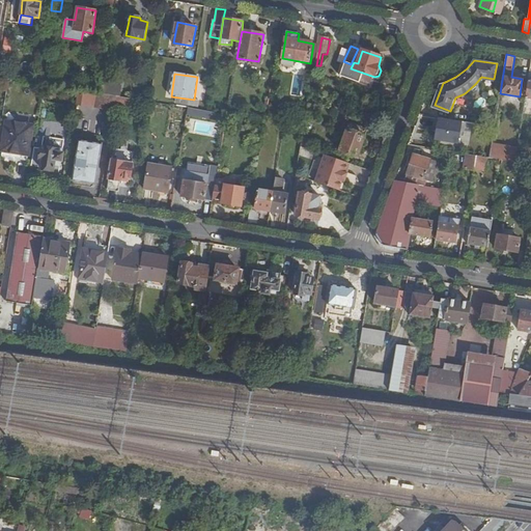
[(520,96),(525,98),(528,80),(522,79),(520,96)]
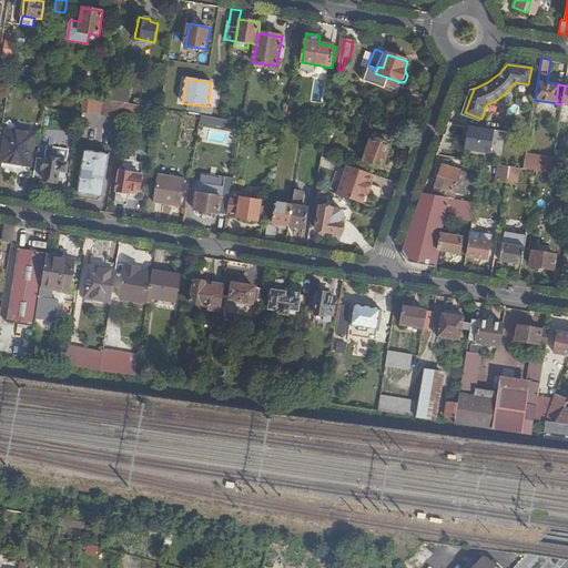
[(84,113),(122,119),(123,113),(124,103),(105,100),(87,98),(84,113)]
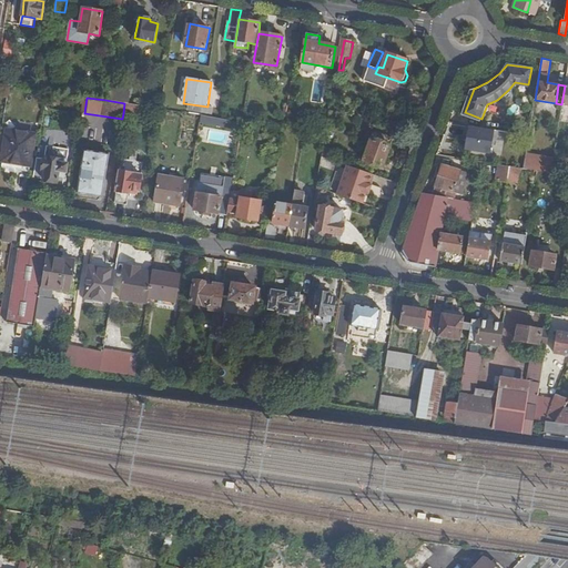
[(138,115),(140,105),(124,103),(123,113),(138,115)]
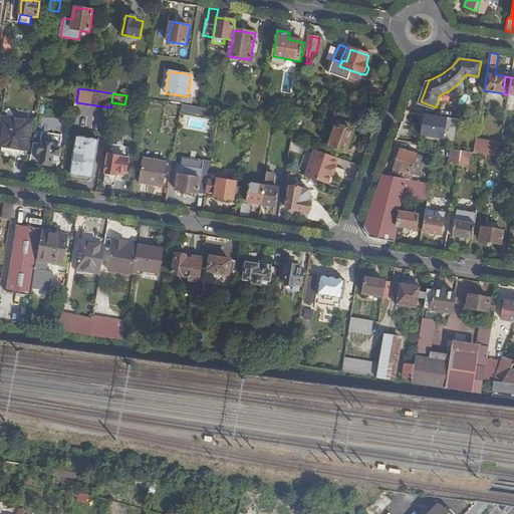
[(183,105),(182,112),(201,115),(203,108),(201,108),(183,105)]
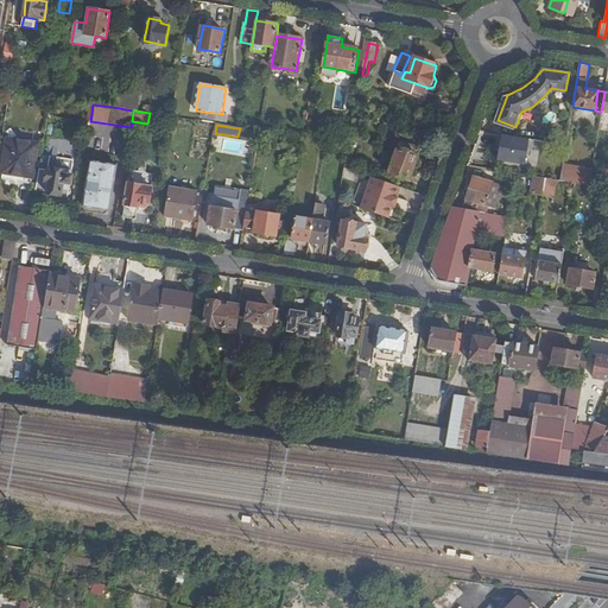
[(38,146),(10,140),(2,178),(19,182),(20,175),(32,177),(38,146)]
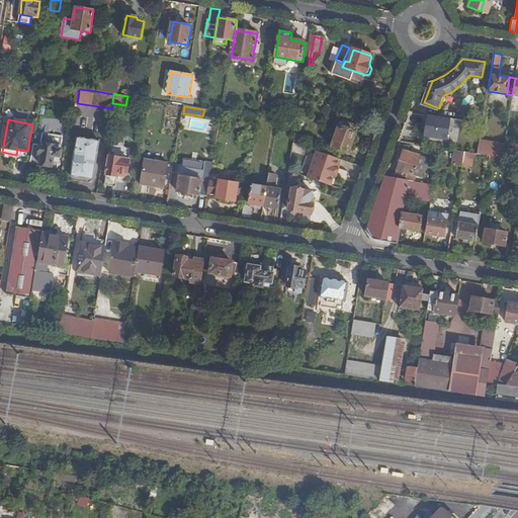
[(341,120),(332,148),(349,154),(359,126),(341,120)]
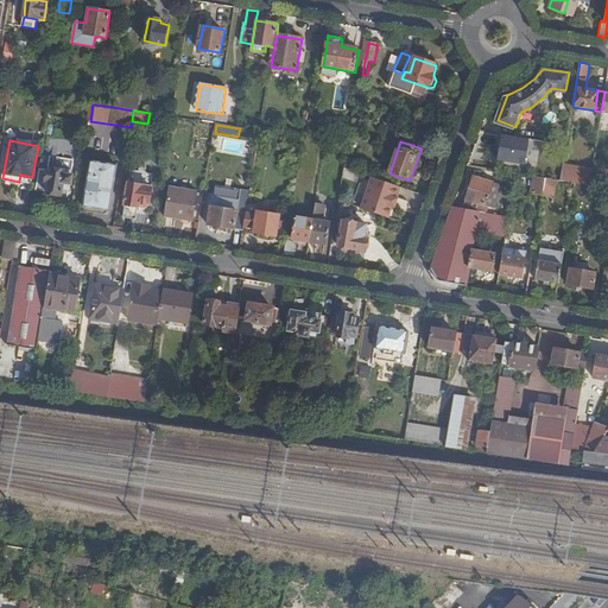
[(486,149),(480,168),(495,170),(498,164),(501,165),(506,154),(486,149)]
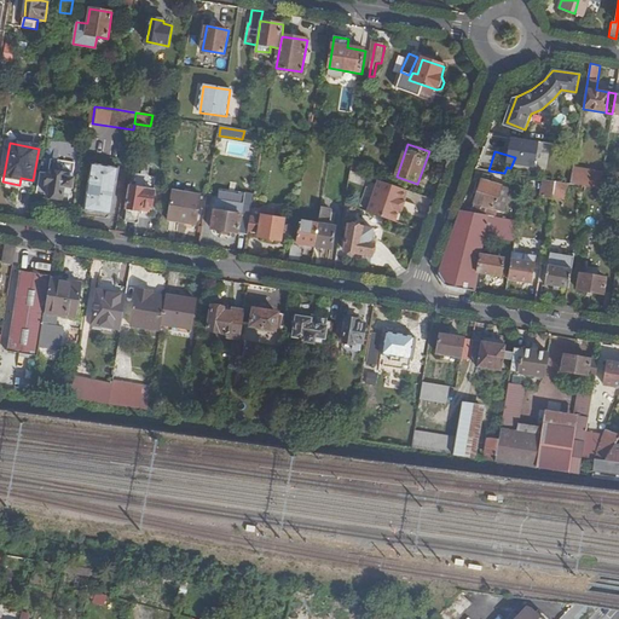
[(86,210),(111,215),(120,171),(93,166),(86,210)]
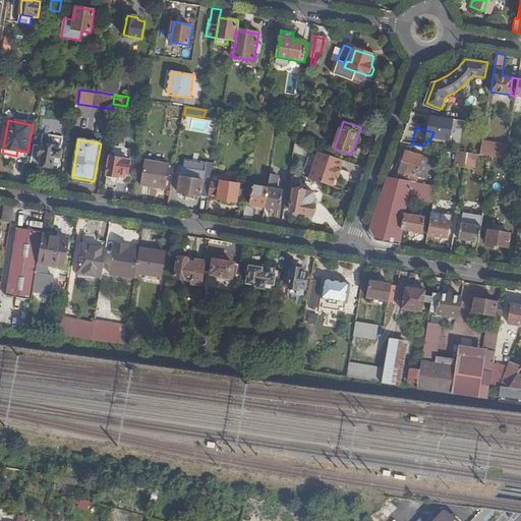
[(483,141),(481,155),(494,157),(505,159),(506,152),(507,145),(483,141)]
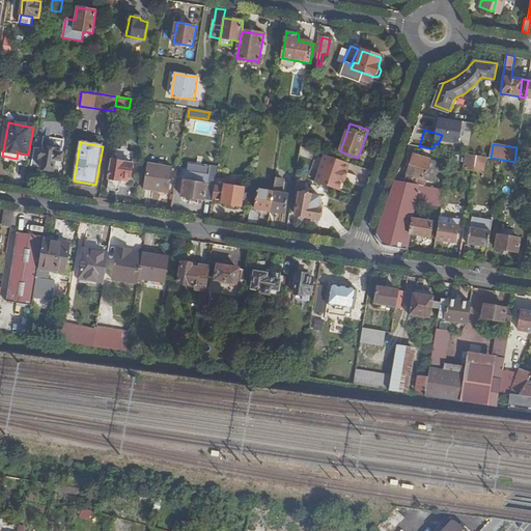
[(35,148),(32,167),(53,171),(54,165),(60,166),(62,155),(61,155),(62,149),(57,148),(56,150),(42,148),(42,149),(35,148)]
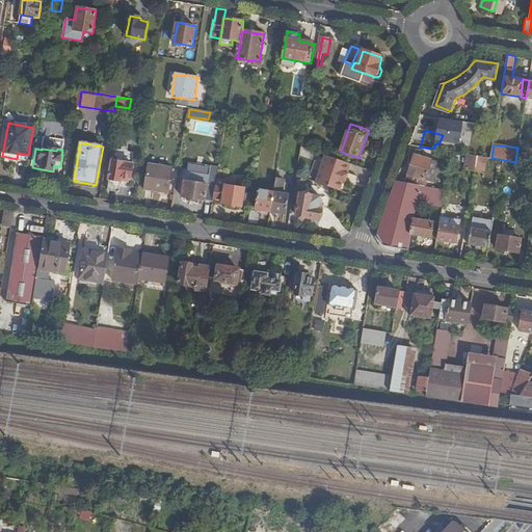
[(437,157),(451,159),(452,152),(439,150),(437,157)]
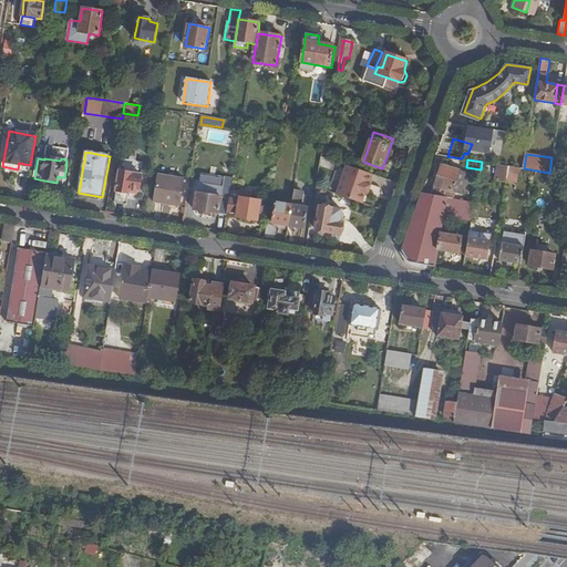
[(445,165),(433,195),(461,199),(471,176),(445,165)]
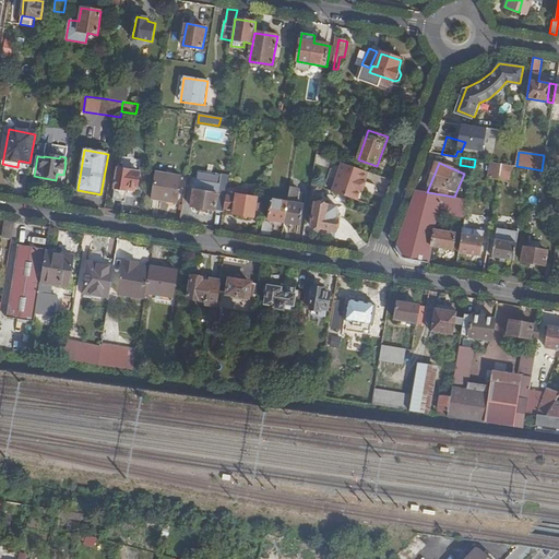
[(489,178),(500,179),(502,164),(490,163),(489,178)]
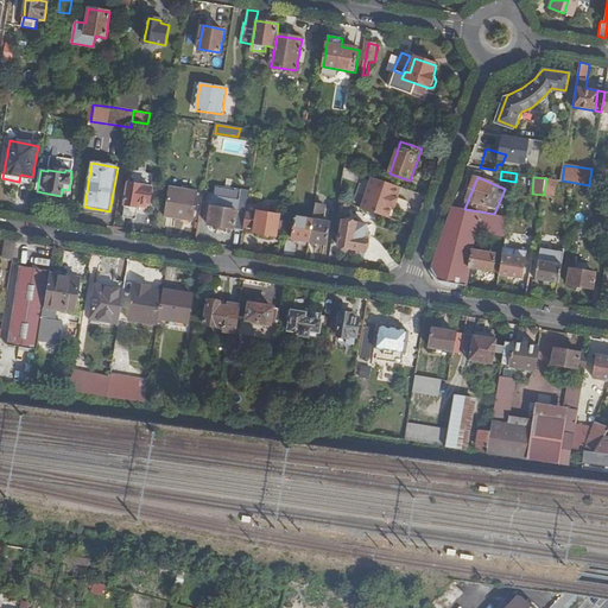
[(589,185),(605,188),(606,181),(590,177),(589,185)]
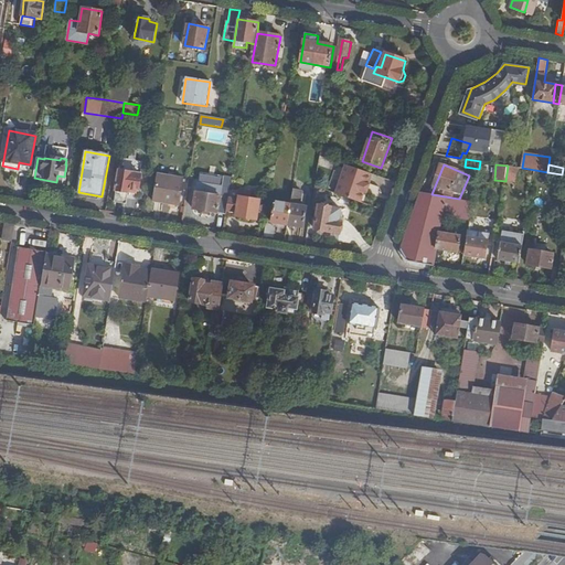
[(508,166),(505,181),(516,182),(519,168),(508,166)]
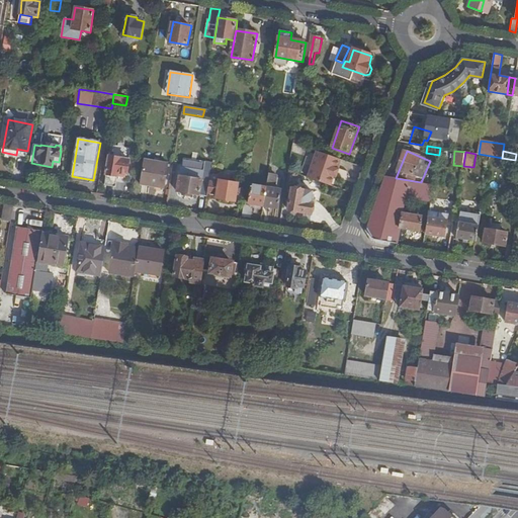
[(316,153),(307,178),(332,187),(341,162),(316,153)]
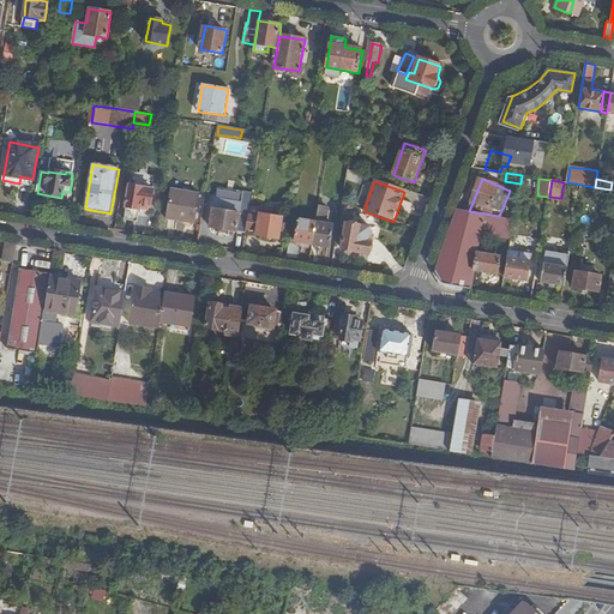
[(128,188),(124,221),(137,223),(139,208),(149,209),(151,192),(128,188)]
